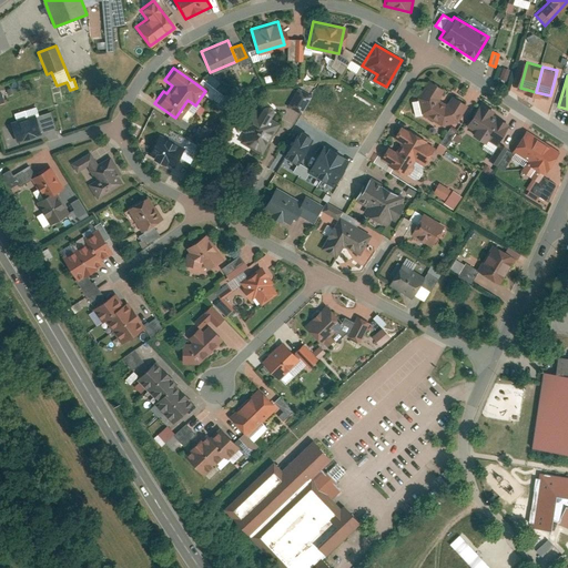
[(199,79),(195,83),(205,91),(202,95),(210,101),(216,91),(199,79)]
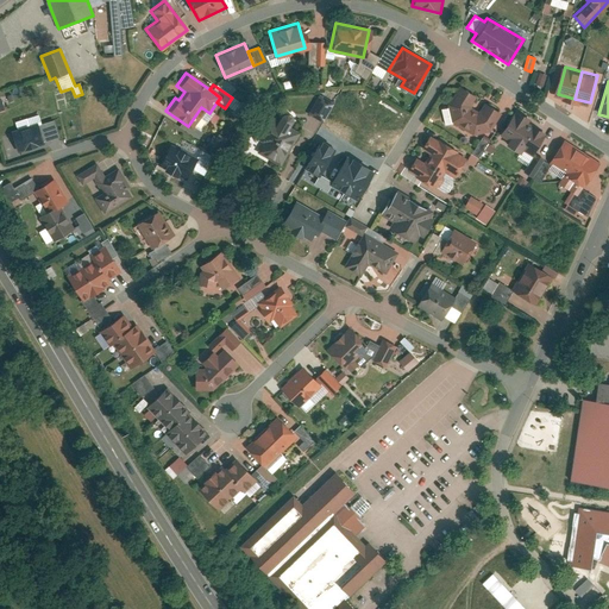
[(481,94),(463,85),(452,104),(456,123),(473,133),(491,129),(503,110),(488,99),(482,110),(473,105),(481,94)]
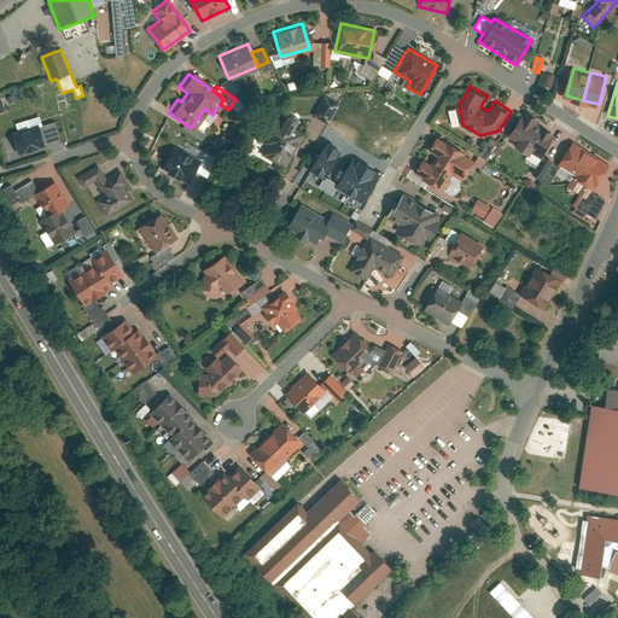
[(339,105),(324,95),(313,115),(328,124),(339,105)]
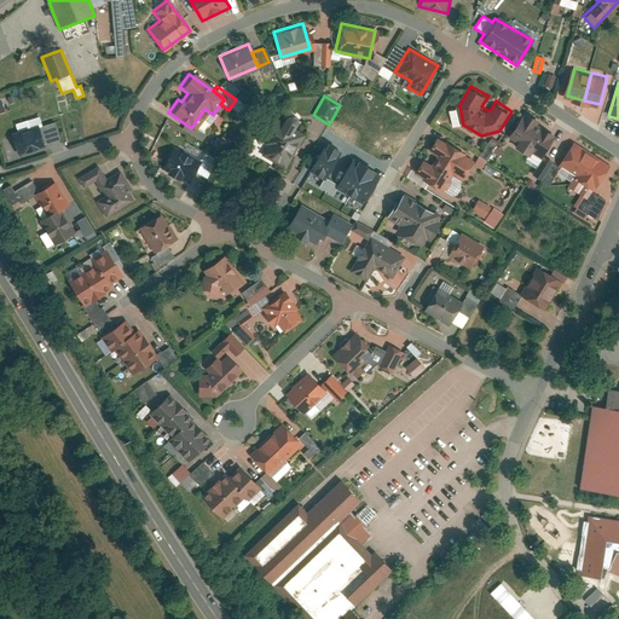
[(298,119),(285,111),(278,123),(264,115),(252,134),(264,142),(258,152),(281,166),(299,137),(290,132),(298,119)]
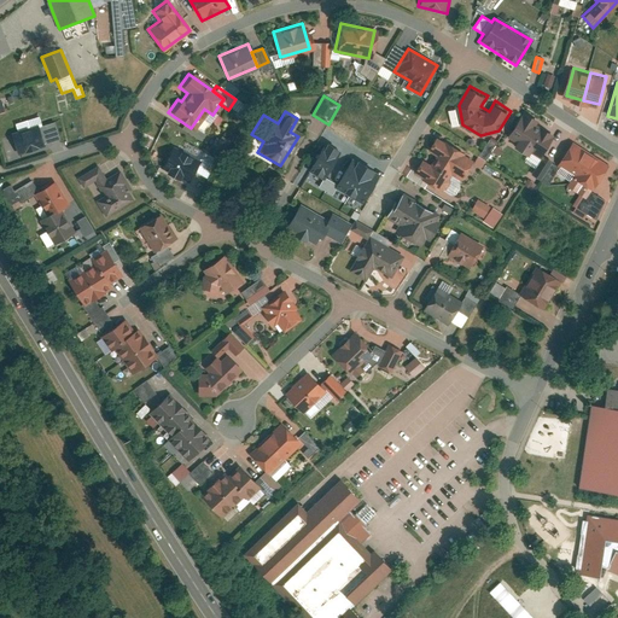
[(559,133),(528,114),(512,139),(543,158),(559,133)]
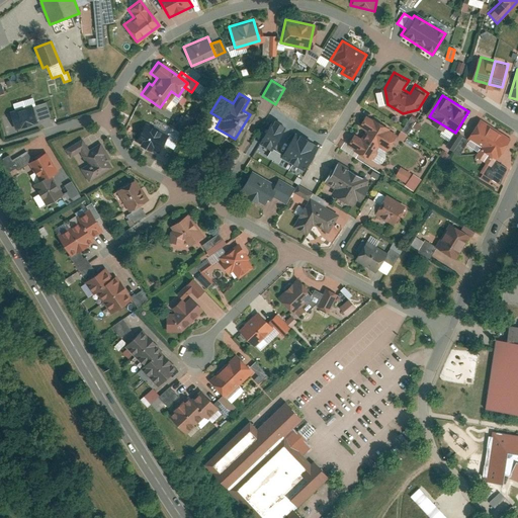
[(11,128),(51,119),(46,102),(34,104),(32,97),(12,102),(14,111),(7,113),(11,128)]
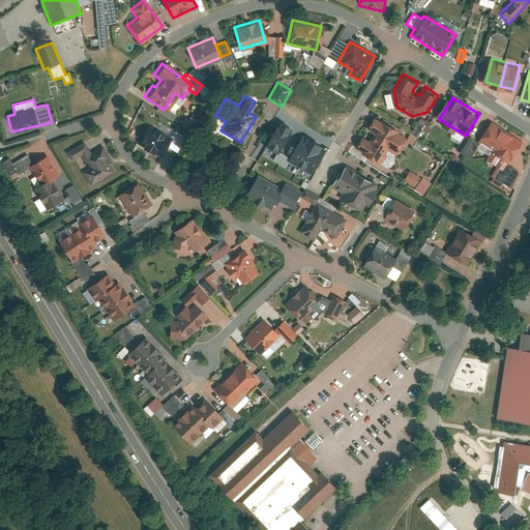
[(409,134),(407,138),(373,117),(362,136),(361,135),(352,151),(387,172),(402,146),(406,148),(409,143),(412,145),(416,138),(409,134)]
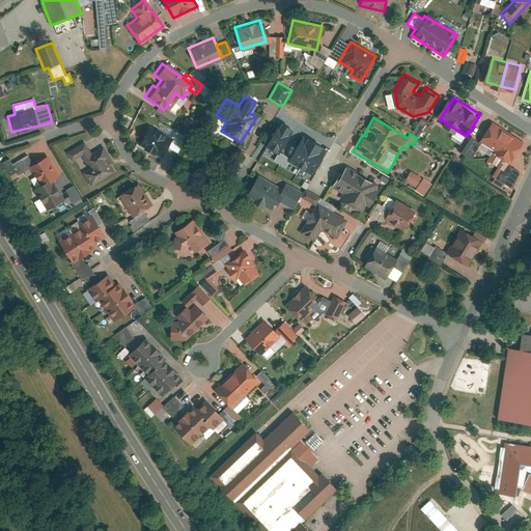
[(277,119),(263,143),(278,151),(291,127),(277,119)]
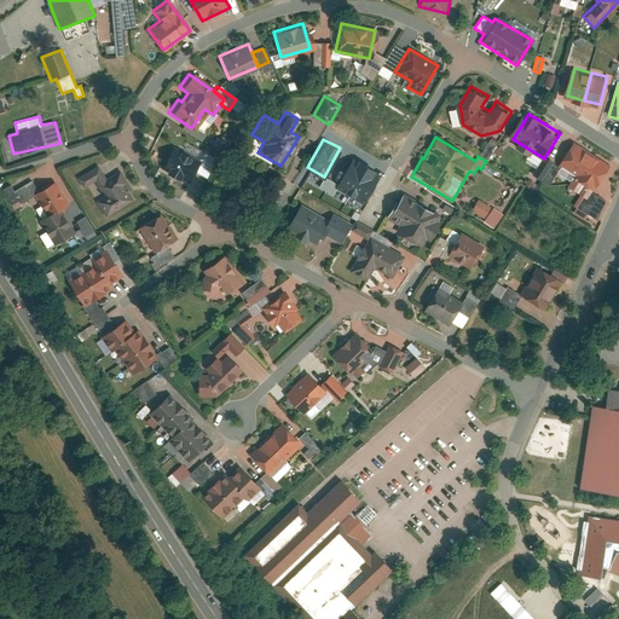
[(613,165),(577,142),(563,162),(582,174),(578,179),(593,187),(595,183),(599,186),(613,165)]
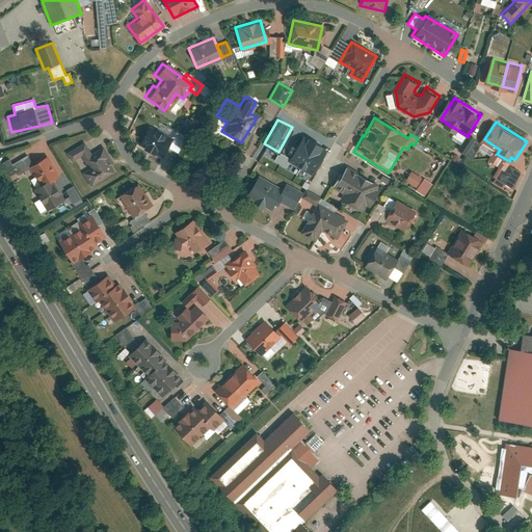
[(167,149),(178,154),(186,137),(171,129),(171,131),(162,126),(159,131),(148,125),(137,145),(162,159),(167,149)]
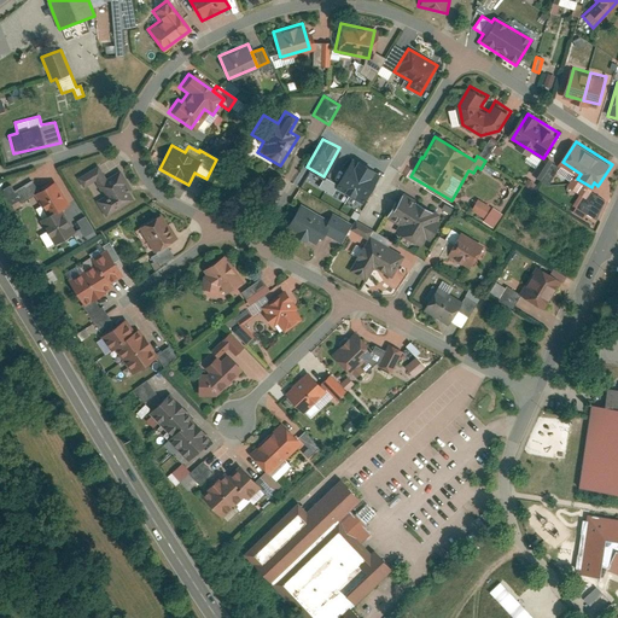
[(557,162),(546,156),(536,172),(547,179),(557,162)]
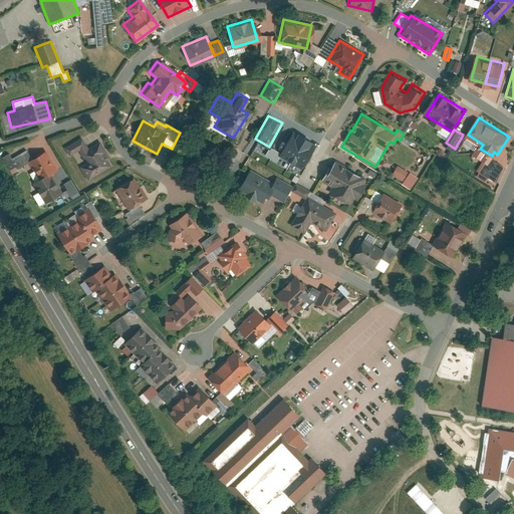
[(268,147),(264,156),(276,162),(278,158),(302,169),(314,144),(288,131),(278,152),(268,147)]
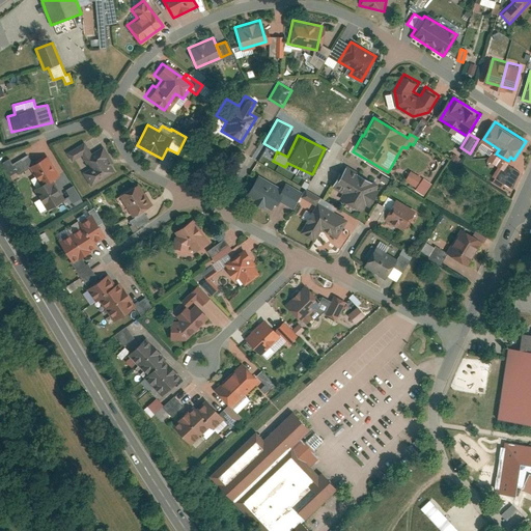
[(82,141),(63,152),(70,162),(81,156),(87,166),(79,171),(88,186),(112,172),(107,164),(111,162),(101,144),(88,151),(82,141)]
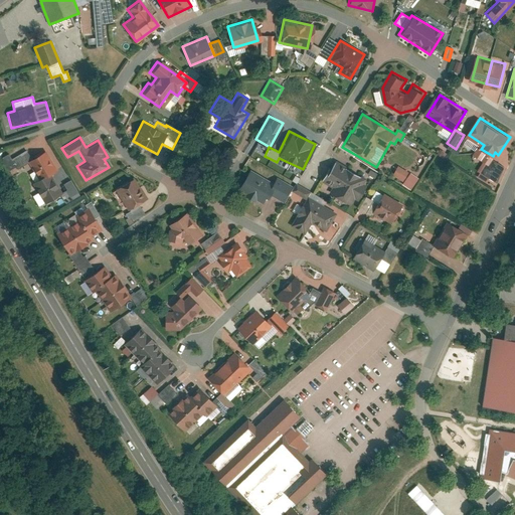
[(14,169),(26,162),(29,160),(22,149),(7,158),(14,169)]
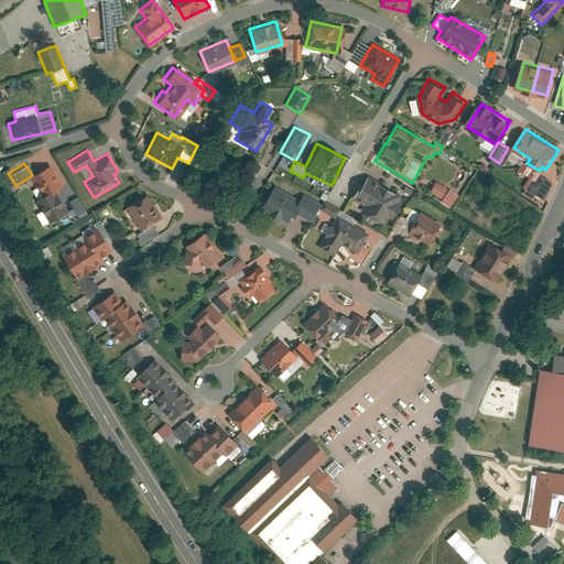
[(41,197),(60,185),(47,164),(32,175),(29,177),(41,197)]
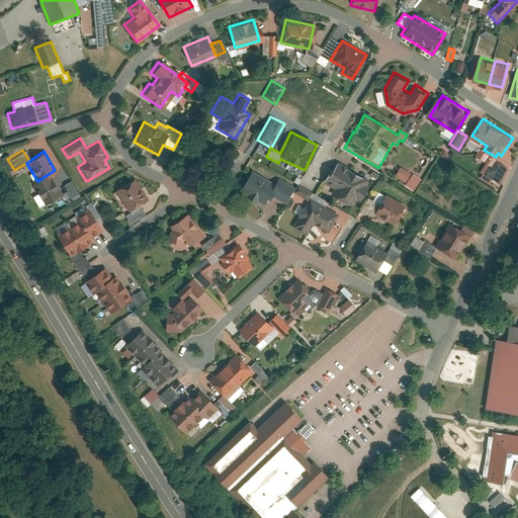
[(369,180),(339,161),(327,180),(339,188),(335,194),(353,205),(358,197),(362,200),(368,191),(364,188),(369,180)]
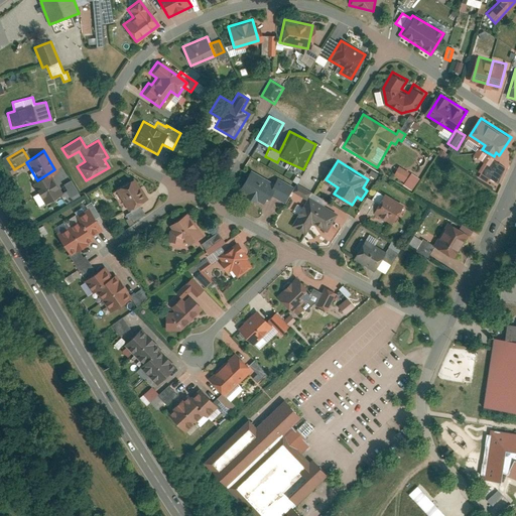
[(391,175),(412,189),(419,178),(399,165),(391,175)]
